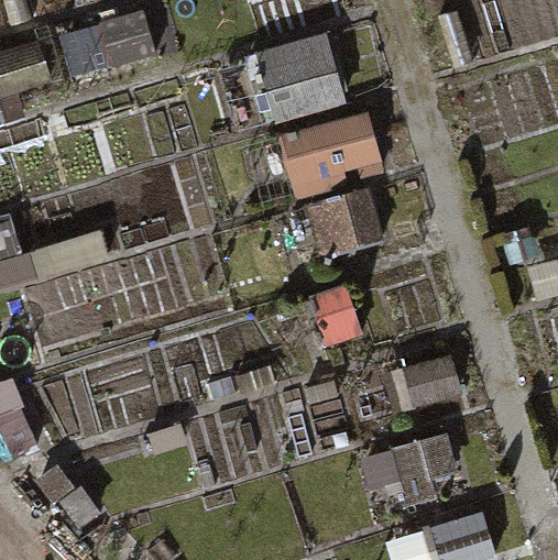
[(146,14),(86,20),(90,67),(150,63),(146,14)]
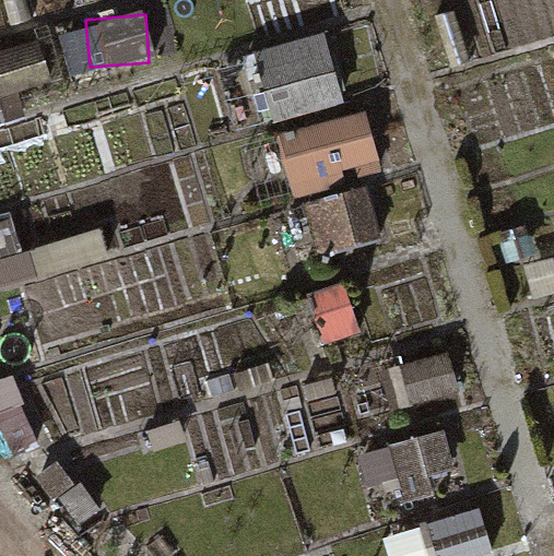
[(254,51),(272,123),(344,105),(325,32),(254,51)]
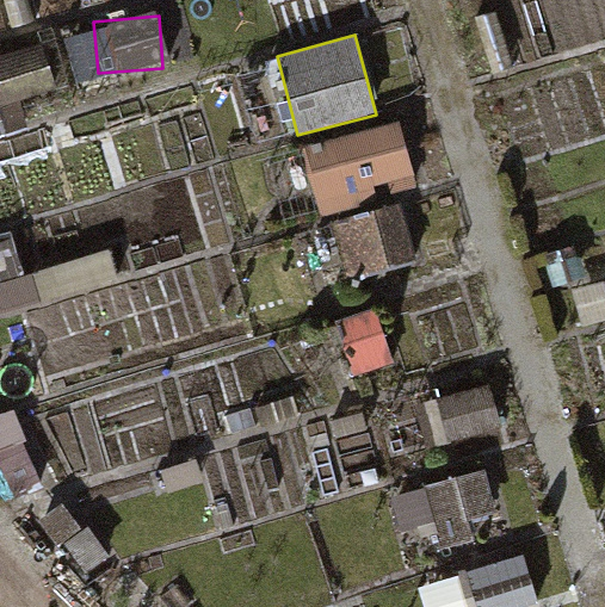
[(48,56),(0,59),(0,115),(51,112),(48,56)]
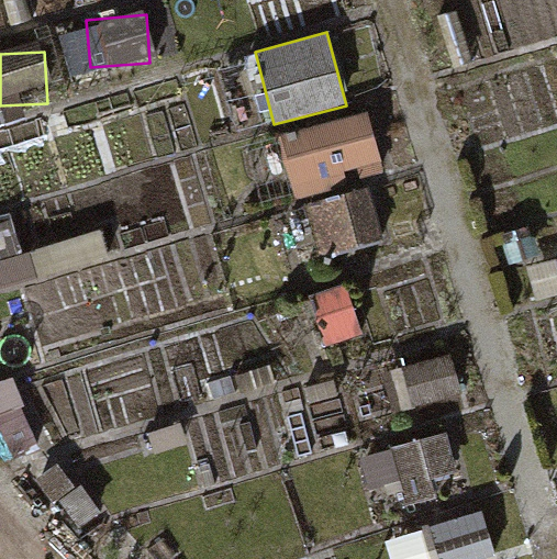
[(367,113),(278,138),(294,198),(383,174),(367,113)]
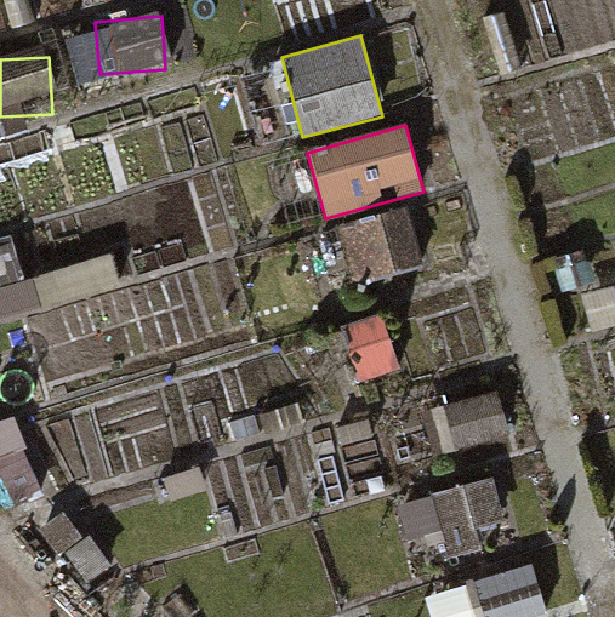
[(362,283),(394,275),(380,212),(347,220),(362,283)]
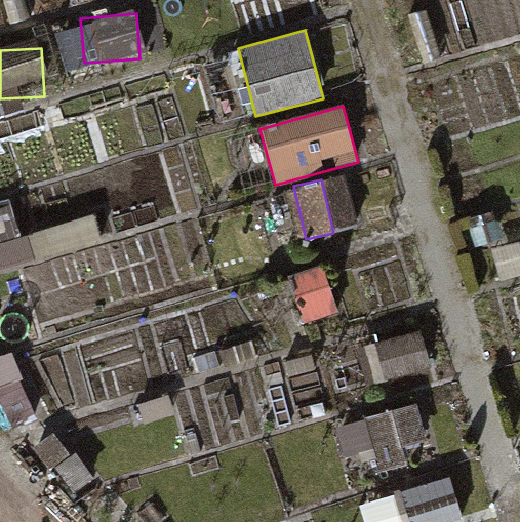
[(15,200),(0,203),(0,270),(30,264),(15,200)]
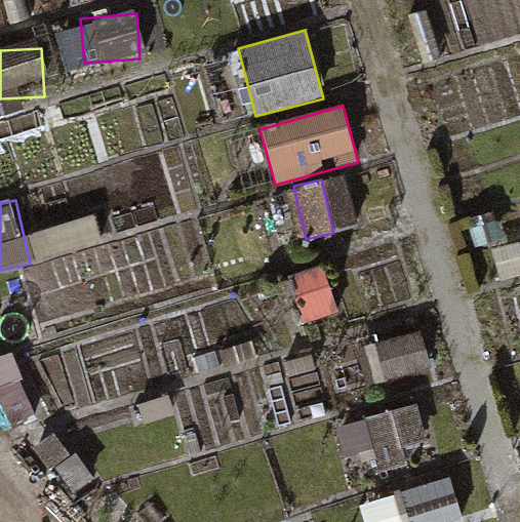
[(377,353),(382,378),(424,372),(420,347),(377,353)]
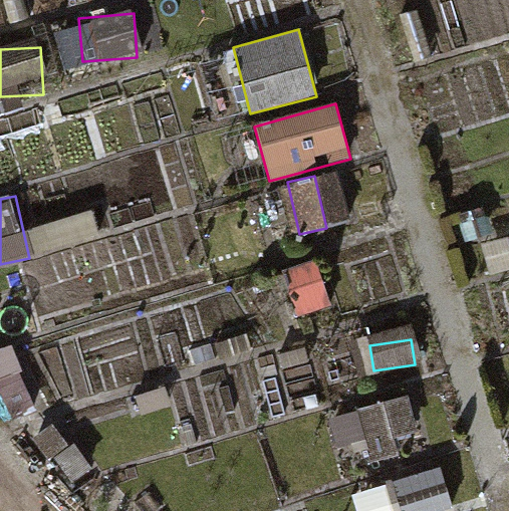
[(351,457),(416,448),(409,403),(345,412),(351,457)]
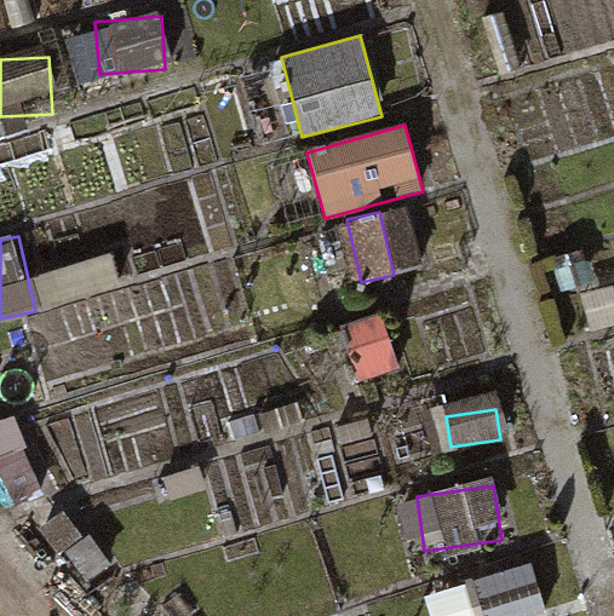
[(541,615),(535,574),(440,587),(443,615),(541,615)]
